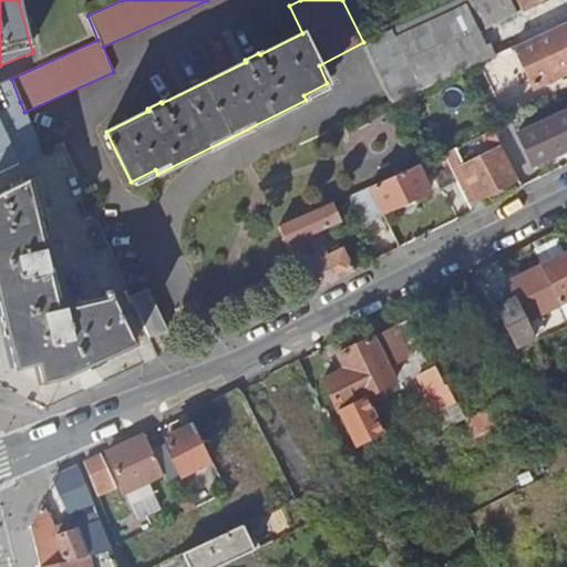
[(517,13),(509,0),(454,0),(363,42),(392,103),(494,55),(488,45),(481,30),(517,13)]
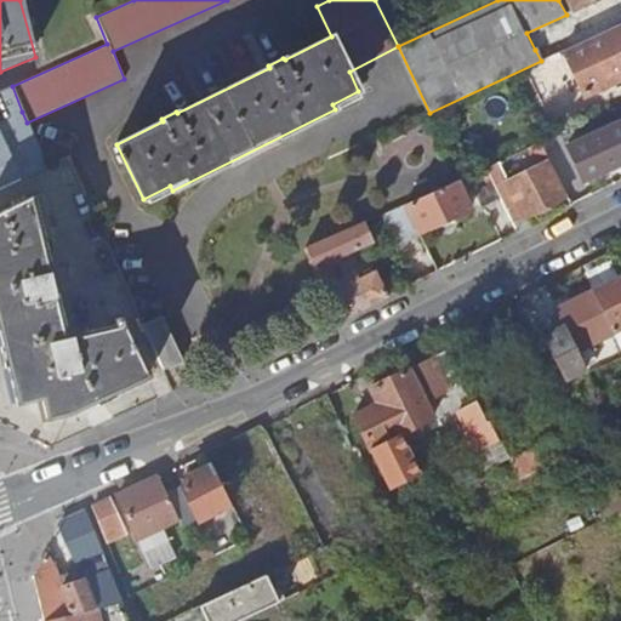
[(620,24),(563,51),(585,97),(620,80),(620,24)]
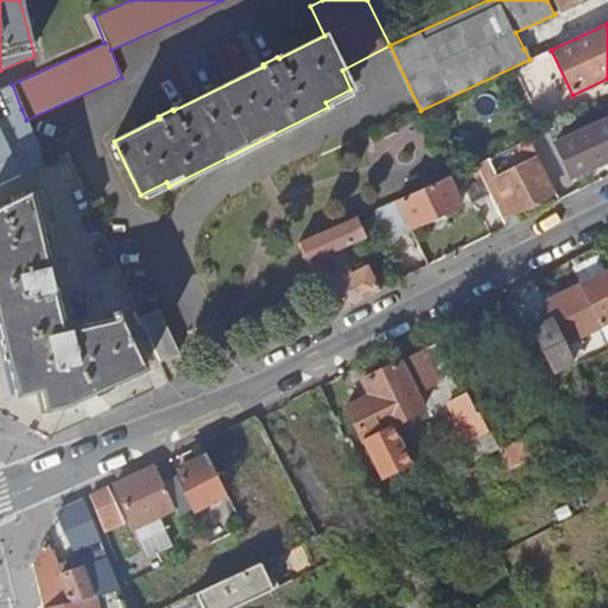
[(0,89),(0,119),(5,116),(21,109),(12,84),(0,89)]
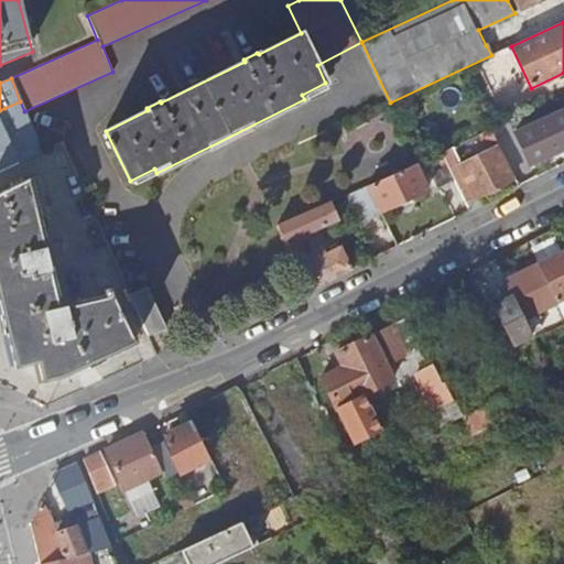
[(4,108),(17,162),(41,151),(24,111),(20,101),(4,108)]
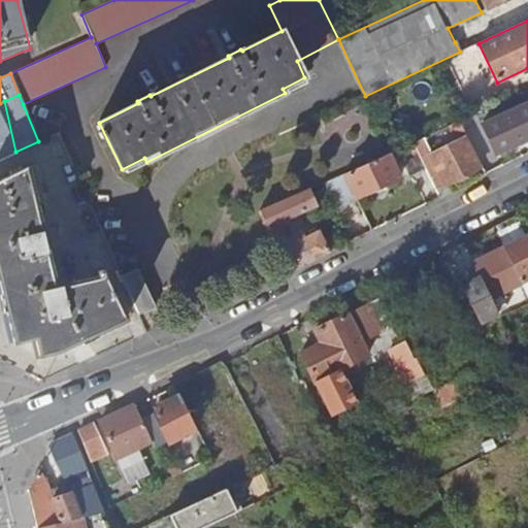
[(527,99),(482,116),(495,154),(527,141),(527,99)]
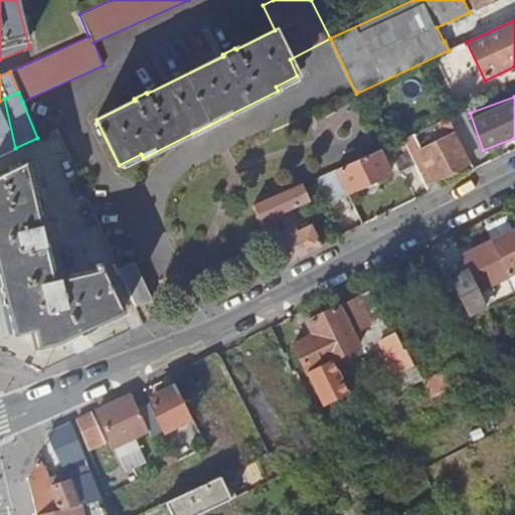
[(0,101),(0,154),(15,148),(4,99),(0,101)]
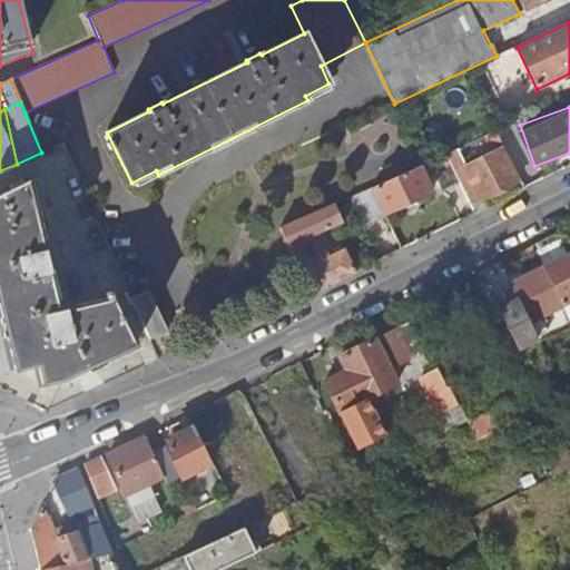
[(501,145),(494,131),(483,137),(489,150),(501,145)]
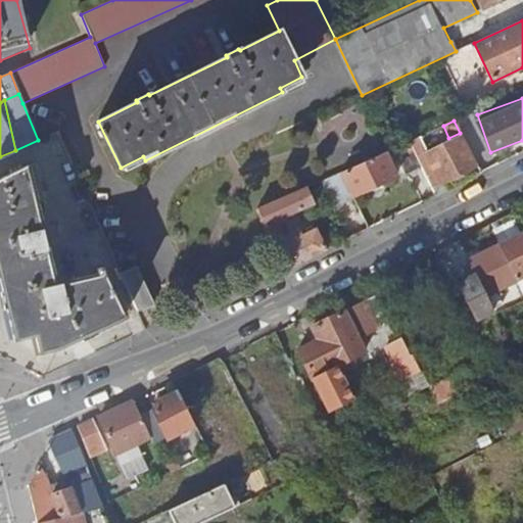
[(420,168),(431,189),(474,168),(459,139),(416,158),(420,168)]
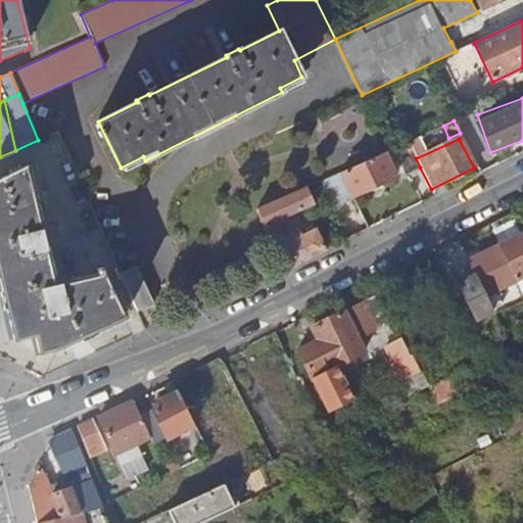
[(416,158),(408,142),(391,149),(403,176),(420,168),(416,158)]
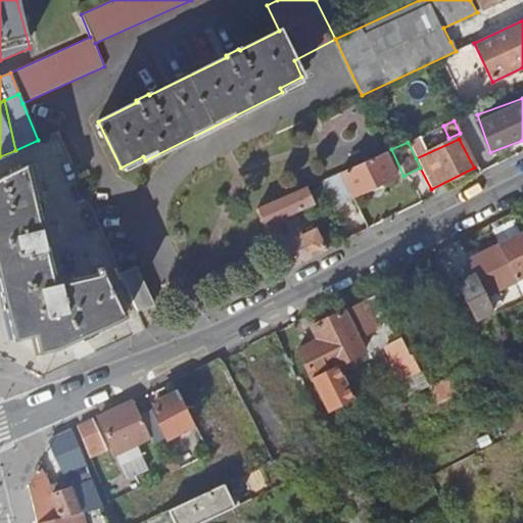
[(394,177),(383,152),(341,172),(352,196),(394,177)]
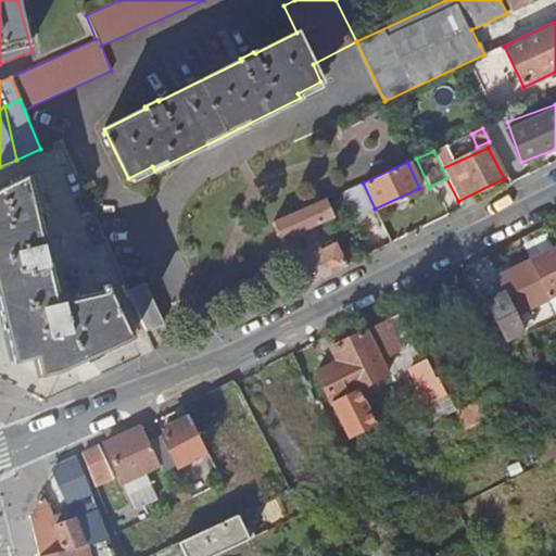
[(66,300),(37,174),(26,176),(0,188),(0,299),(14,361),(37,355),(41,375),(59,369),(131,338),(111,290),(109,290),(108,285),(102,286),(103,291),(66,300)]
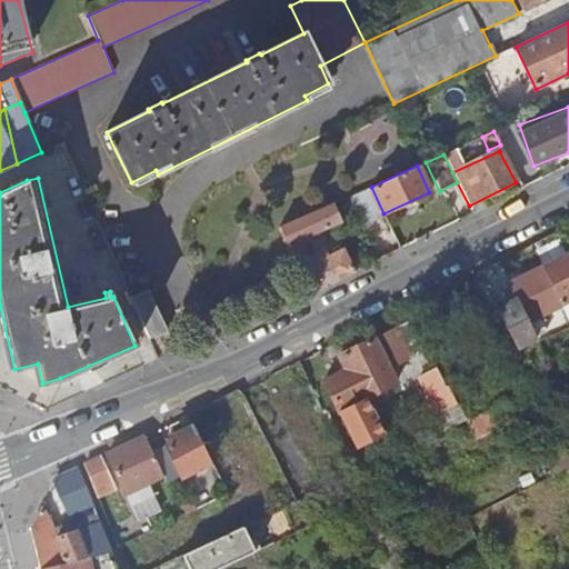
[(383,213),(371,187),(356,195),(368,221),(383,215),(383,213)]
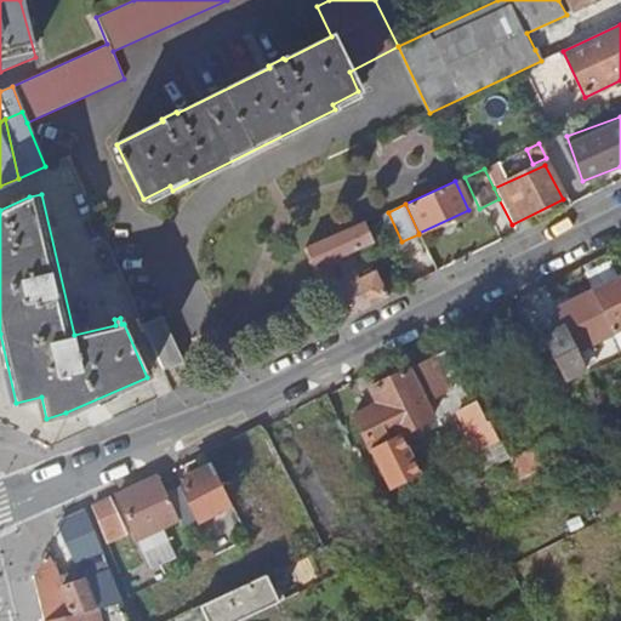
[(374,241),(364,223),(305,250),(340,320),(386,297),(374,273),(358,280),(354,273),(337,280),(331,268),(342,262),(340,258),(374,241)]
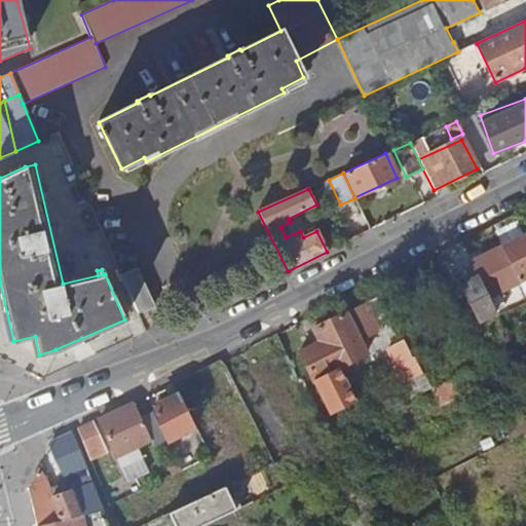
[(525,299),(525,232),(499,246),(518,283),(525,299)]
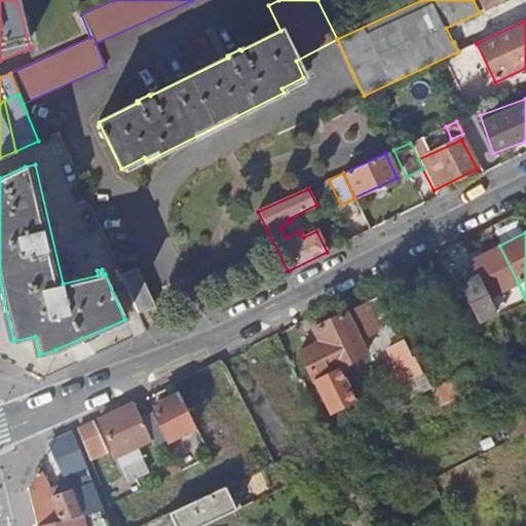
[(518,283),(499,246),(467,262),(475,278),(457,287),(473,320),(492,311),(490,306),(498,303),(494,295),(518,283)]
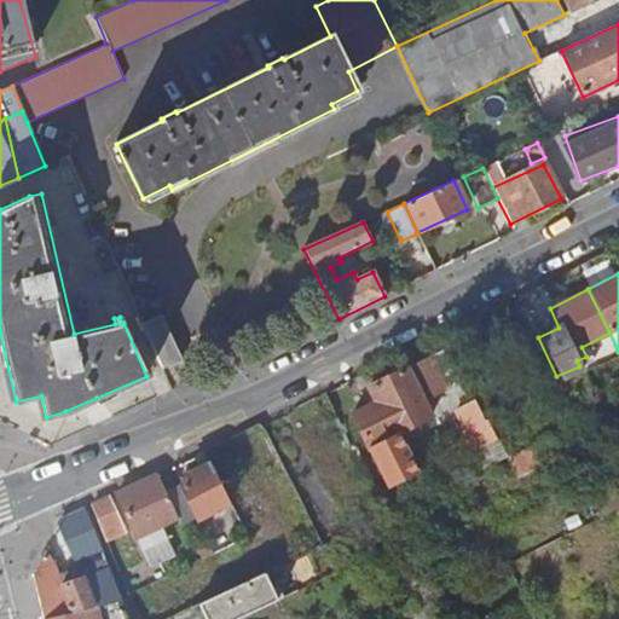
[(142,324),(161,368),(181,359),(162,316),(142,324)]
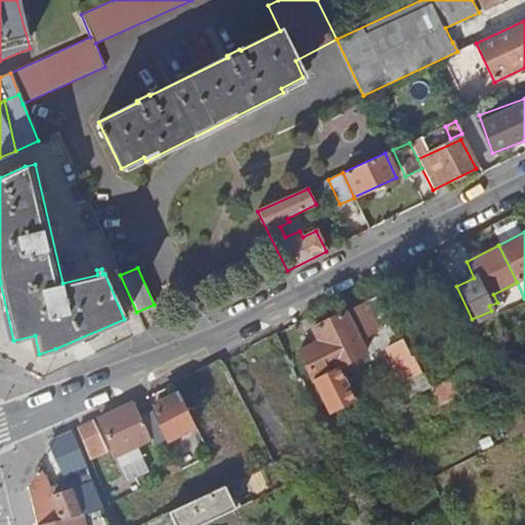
[(377,330),(364,303),(311,329),(317,341),(297,351),(328,414),(352,402),(335,367),(364,354),(357,340),(377,330)]
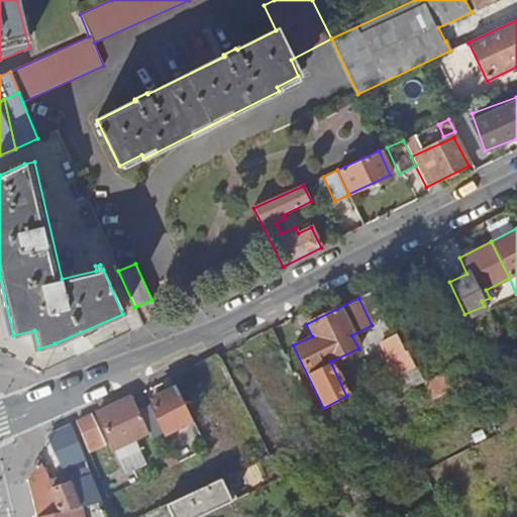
[(395,335),(379,343),(395,376),(412,367),(405,351),(403,352),(395,335)]
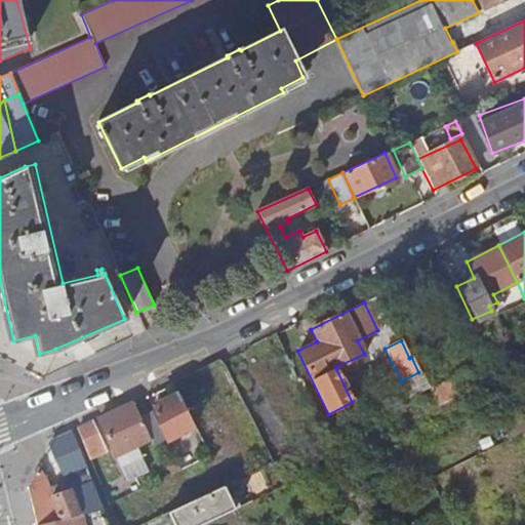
[(217,452),(224,450),(228,447),(242,477),(270,465),(218,361),(170,386),(175,396),(193,429),(208,457),(212,455),(214,459),(219,456),(217,452)]
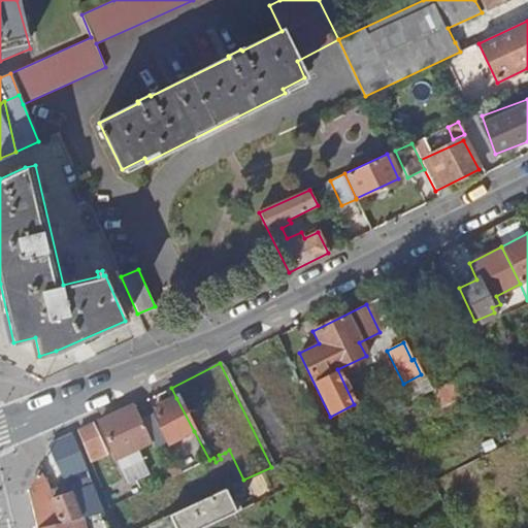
[(469,372),(431,390),(438,404),(475,385),(469,372)]
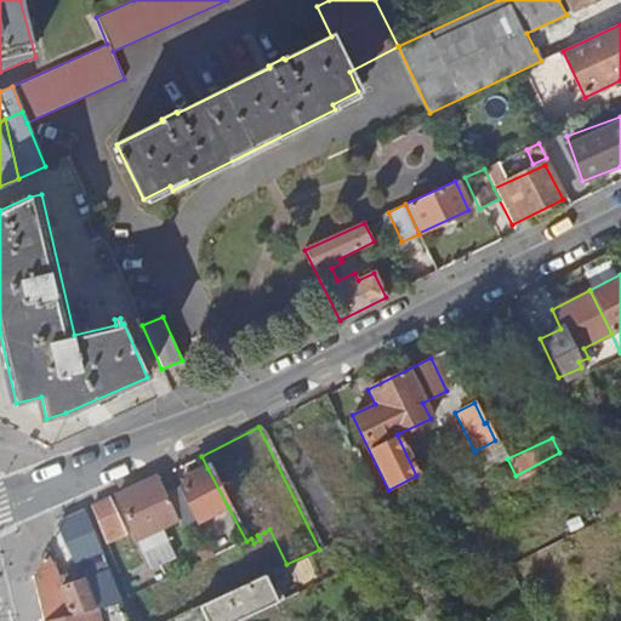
[(559,453),(516,476),(518,479),(562,457),(559,453)]
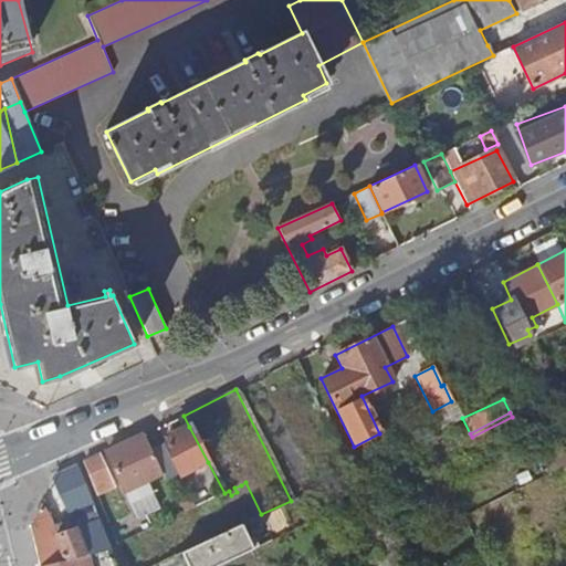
[(208,462),(189,427),(170,436),(173,440),(149,451),(161,473),(166,482),(208,462)]
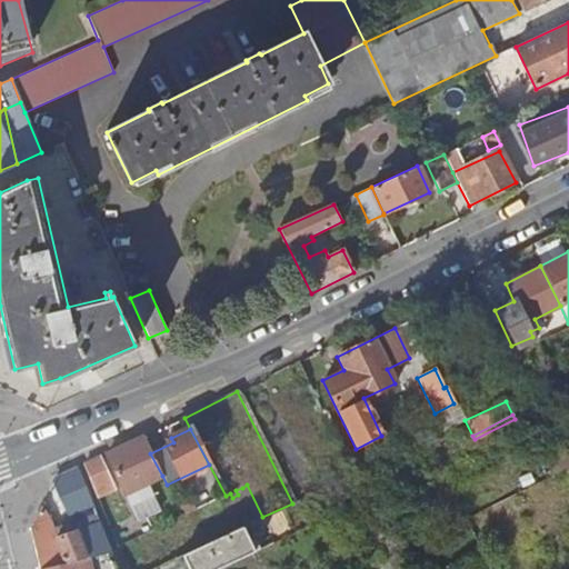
[(150,453),(142,438),(105,455),(123,495),(138,487),(143,500),(151,497),(145,485),(162,476),(150,453)]
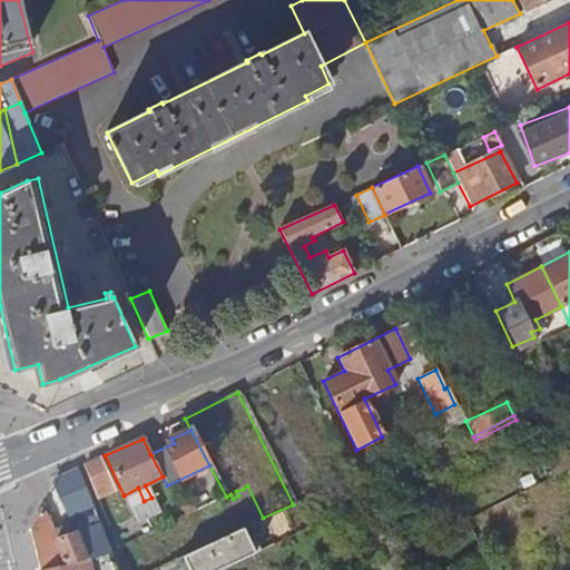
[(551,477),(569,467),(569,446),(543,460),(551,477)]
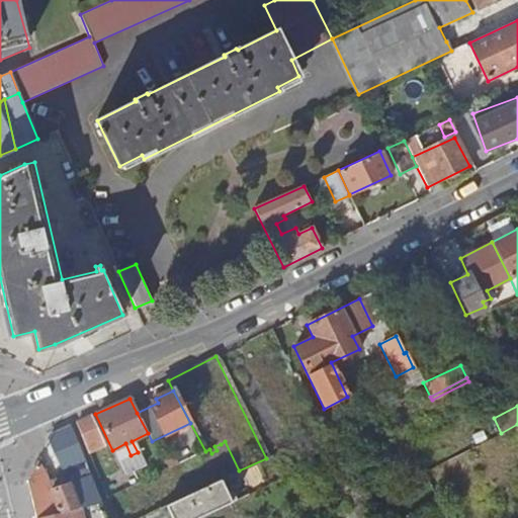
[(100,439),(90,417),(74,424),(84,447),(100,439)]
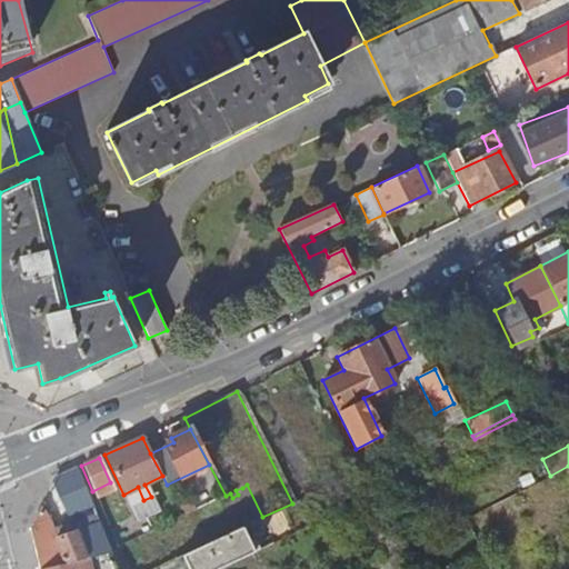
[(91,507),(76,468),(52,479),(51,482),(67,516),(91,507)]
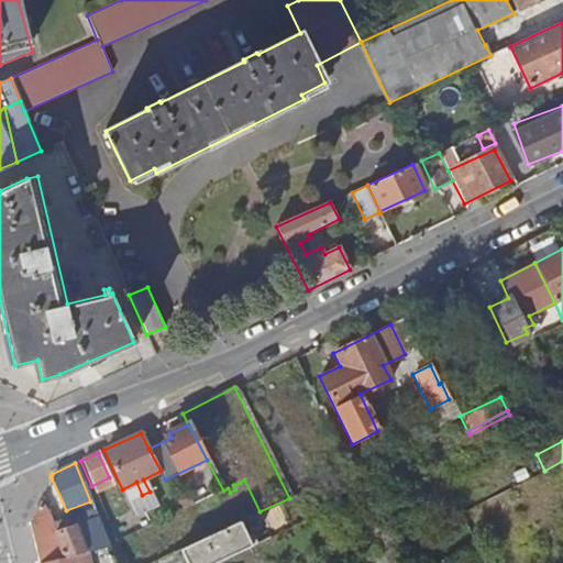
[(255,514),(260,511),(244,479),(240,483),(255,514)]
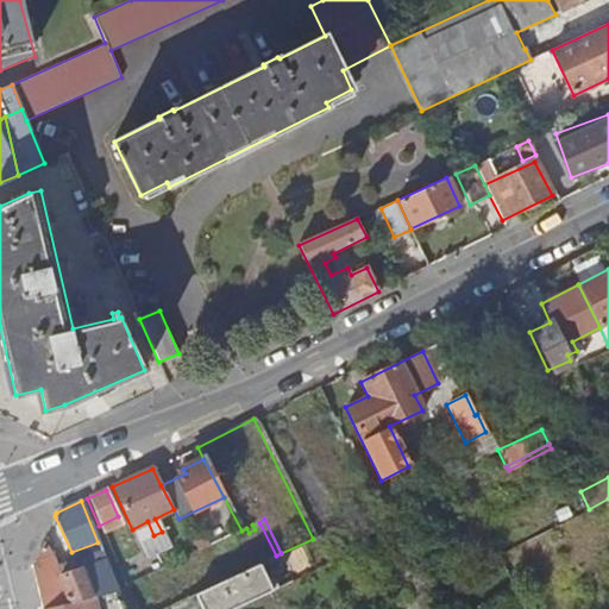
[(148,521),(132,529),(138,542),(154,535),(148,521)]
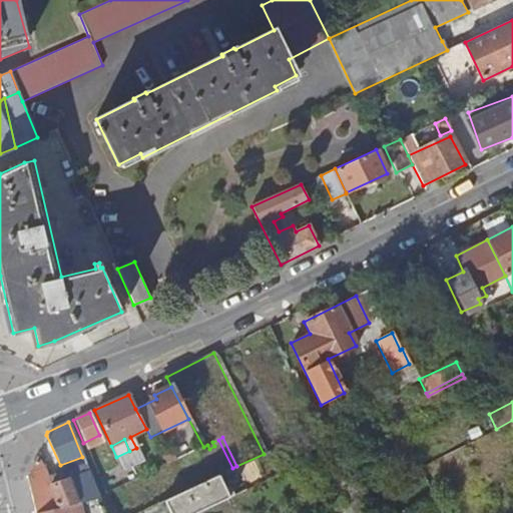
[(169,450),(159,455),(165,465),(175,460),(169,450)]
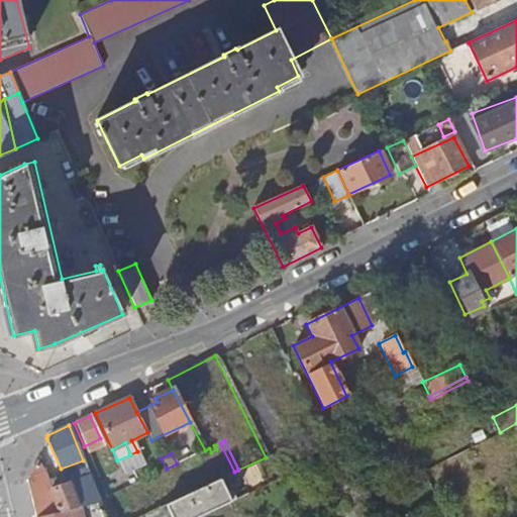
[(42,471),(35,461),(30,470),(26,480),(34,516),(39,516),(67,511),(85,507),(100,503),(89,475),(48,491),(42,471)]
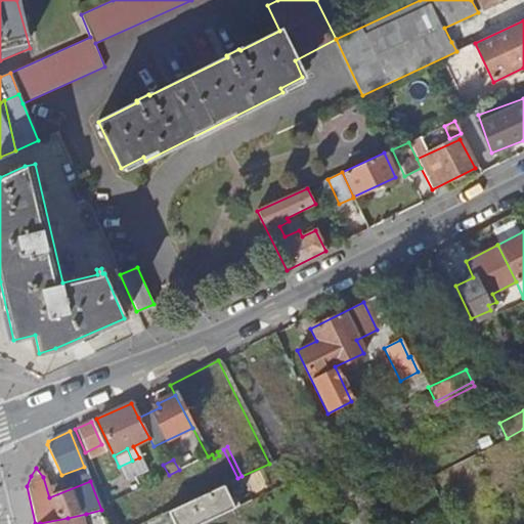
[(200,523),(223,513),(213,490),(176,507),(183,523),(200,523)]
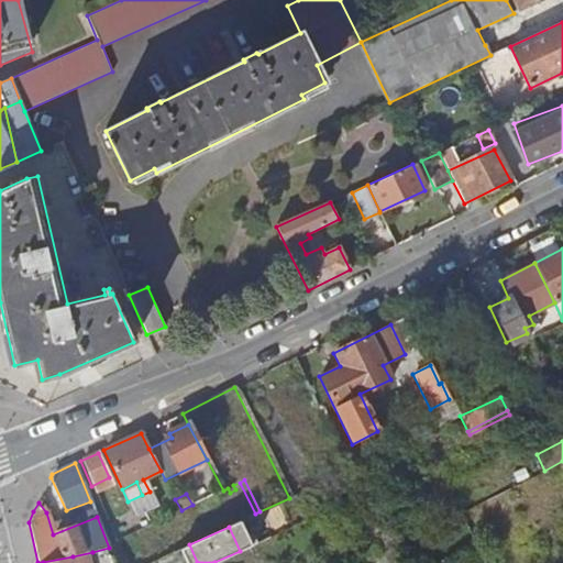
[(114,562),(109,548),(92,552),(96,562),(114,562)]
